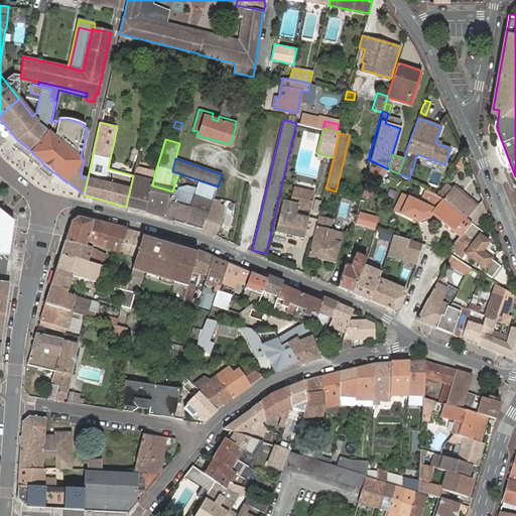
[(133,175),(126,207),(144,212),(152,185),(155,172),(135,167),(133,175)]
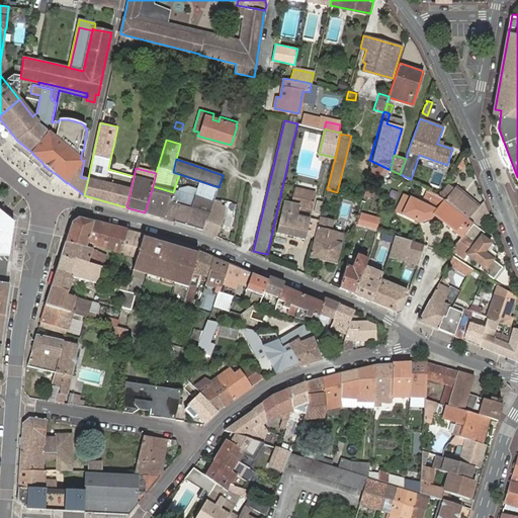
[(153,186),(145,212),(150,213),(164,219),(174,221),(179,204),(170,201),(173,192),(153,186)]
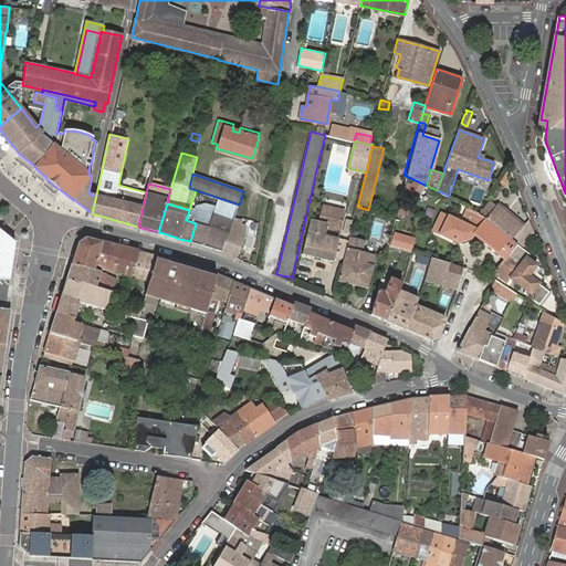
[(496,205),(486,218),(512,239),(523,226),(496,205)]
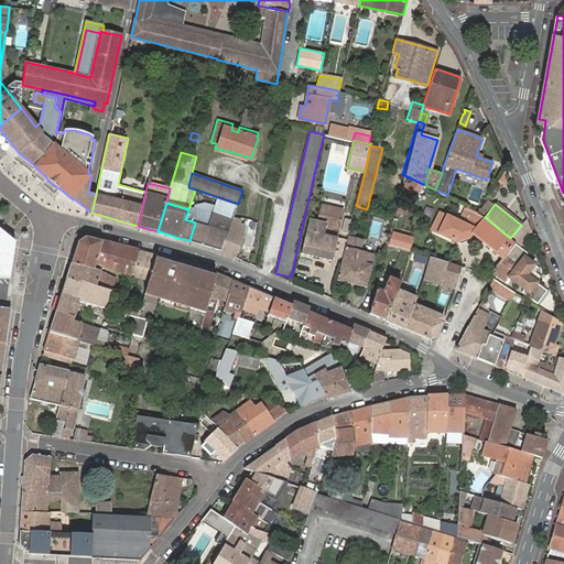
[(332,260),(339,229),(345,210),(321,205),(316,223),(308,220),(301,252),(332,260)]
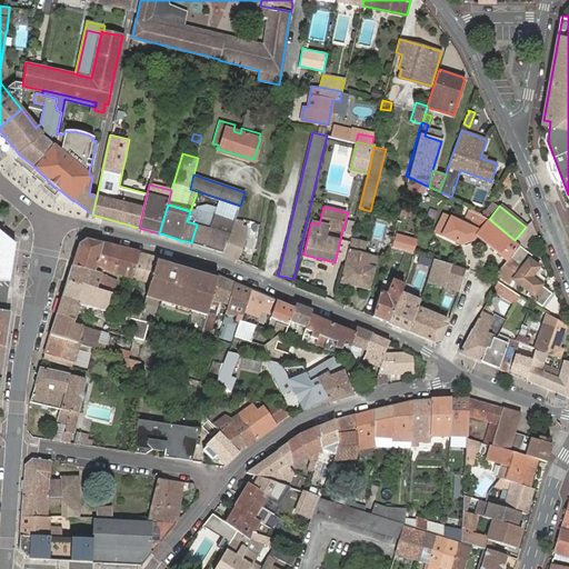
[(209,228),(229,235),(235,221),(219,217),(221,212),(216,210),(209,228)]
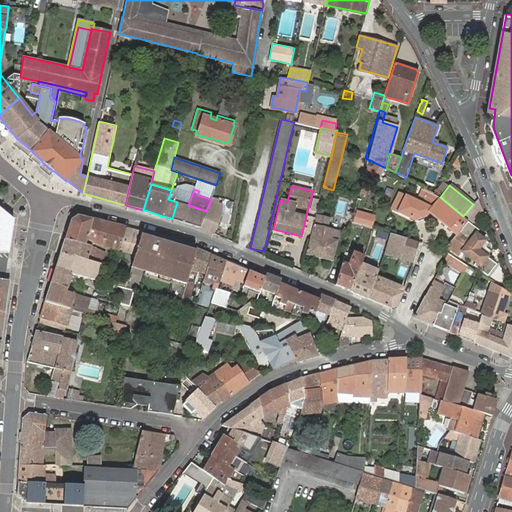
[(440,197),(434,193),(428,189),(424,195),(428,198),(425,203),(419,200),(407,194),(399,210),(416,218),(418,215),(423,213),(426,216),(429,210),(457,233),(458,232),(467,220),(463,216),(440,197)]
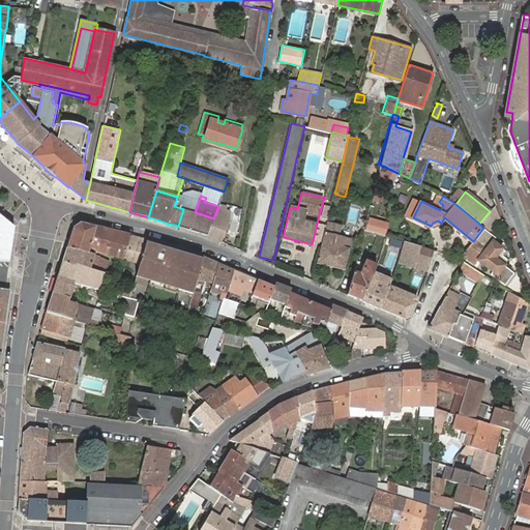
[(219,202),(206,198),(204,202),(218,206),(219,204),(219,202)]
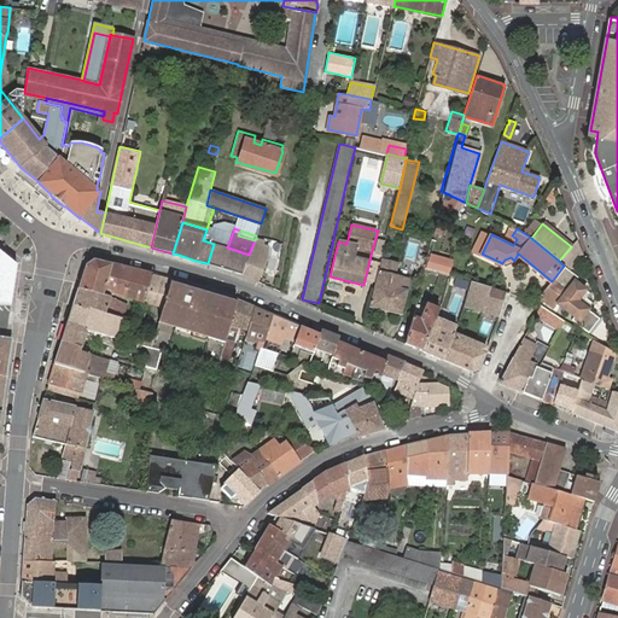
[(473,250),(482,254),(491,234),(483,231),(473,250)]
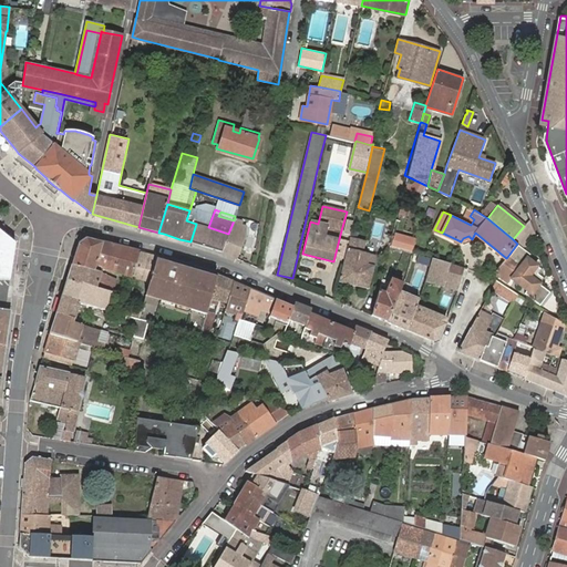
[(470,216),(464,222),(471,225),(474,219),(470,216)]
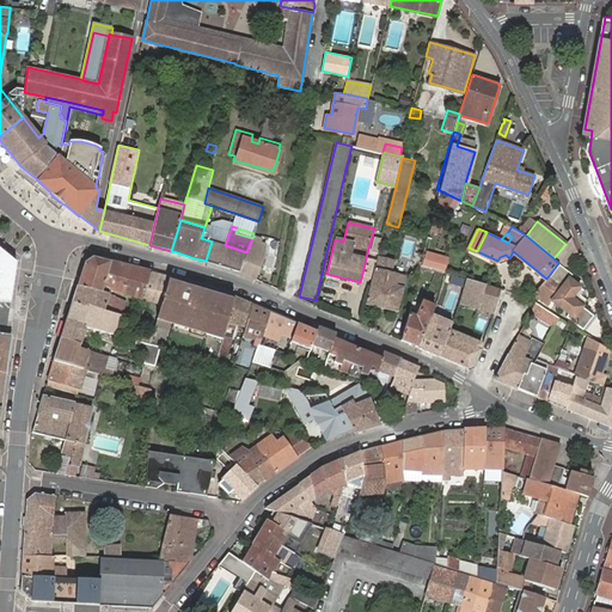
[(246,252),(239,273),(257,279),(265,257),(265,244),(261,242),(262,238),(254,236),(252,238),(246,252)]
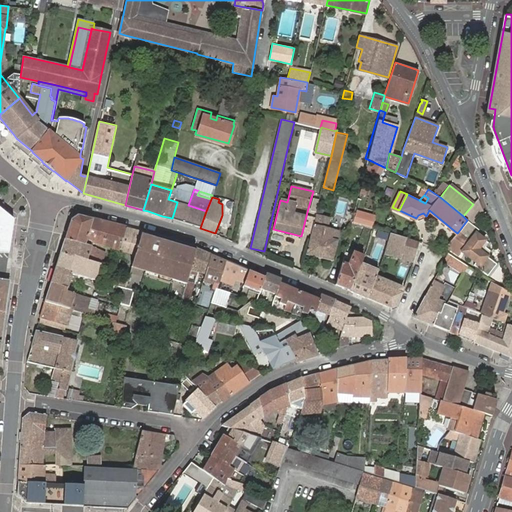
[(484,210),(479,197),(473,204),(463,216),(467,220),(471,223),(484,210)]
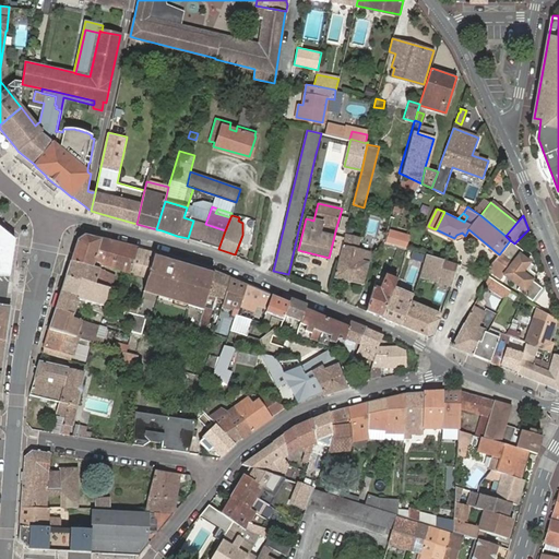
[(193,221),(188,238),(218,249),(225,230),(205,224),(193,221)]
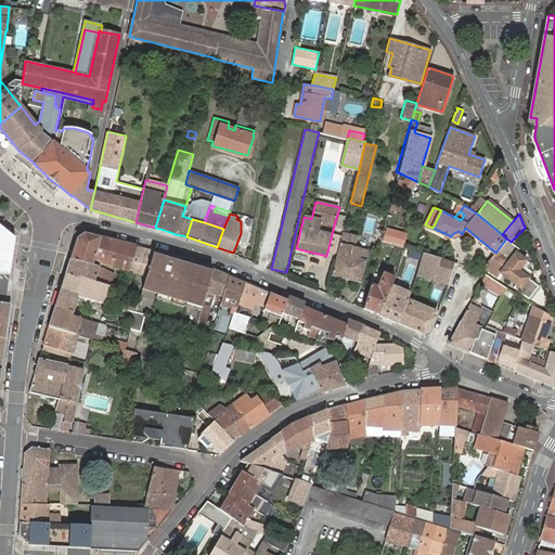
[(0,272),(10,273),(15,239),(0,226),(0,272)]
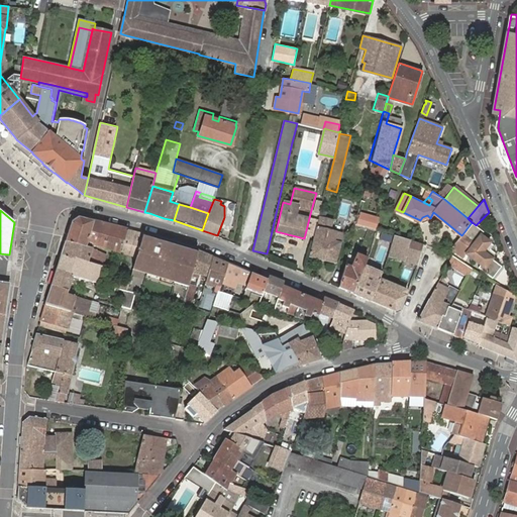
[(334,220),(320,216),(318,225),(309,255),(337,264),(343,244),(341,243),(344,231),(332,228),(334,220)]
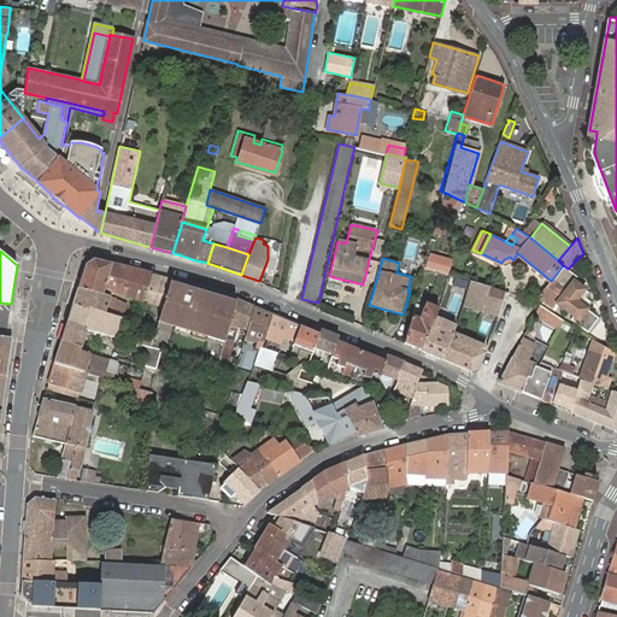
[(432,258),(429,270),(451,275),(452,276),(454,264),(432,258)]
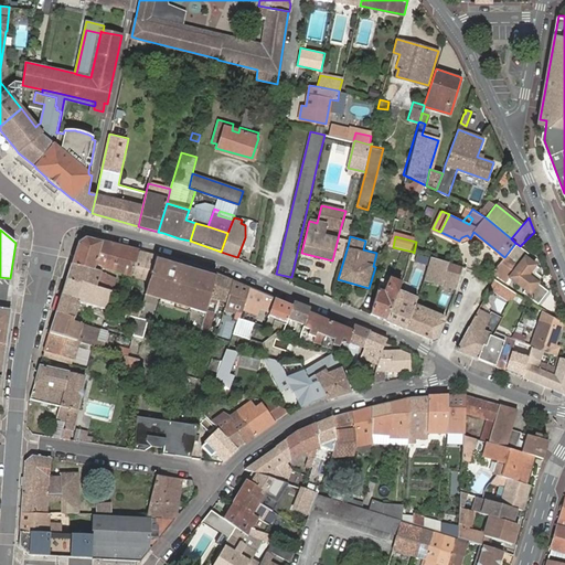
[(75,257),(72,264),(95,270),(96,265),(102,242),(86,237),(80,242),(75,257)]
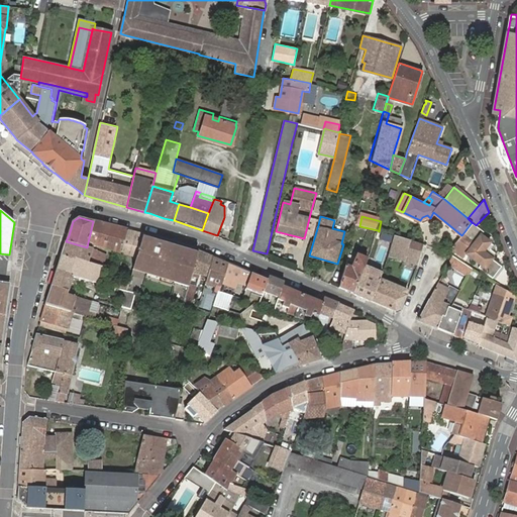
[(111,225),(93,221),(88,242),(104,247),(111,225)]
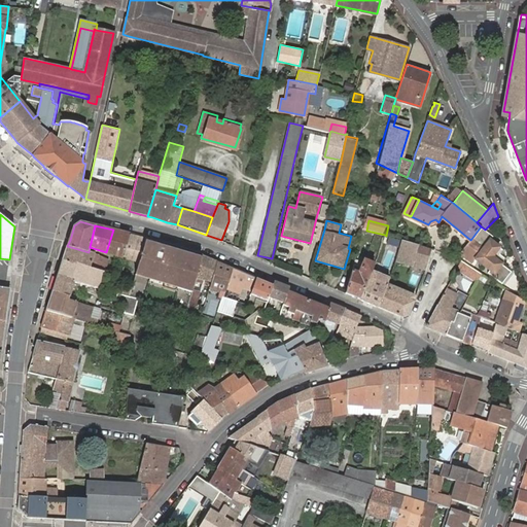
[(130,234),(113,230),(106,252),(114,254),(118,255),(124,257),(130,234)]
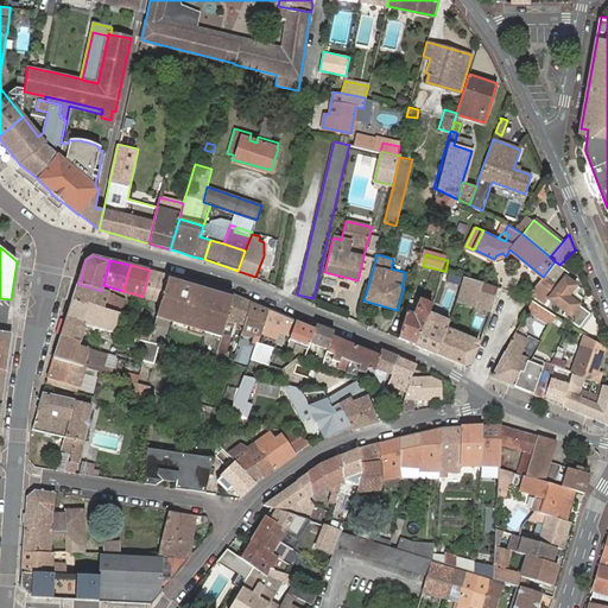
[(168,276),(150,270),(143,297),(160,303),(168,276)]
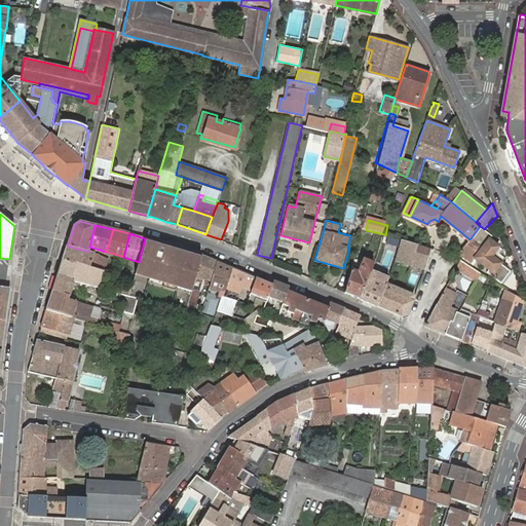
[(159,241),(145,238),(139,262),(138,266),(130,292),(133,293),(132,296),(139,297),(147,299),(187,309),(189,301),(193,288),(194,280),(201,255),(199,254),(165,243),(159,241)]
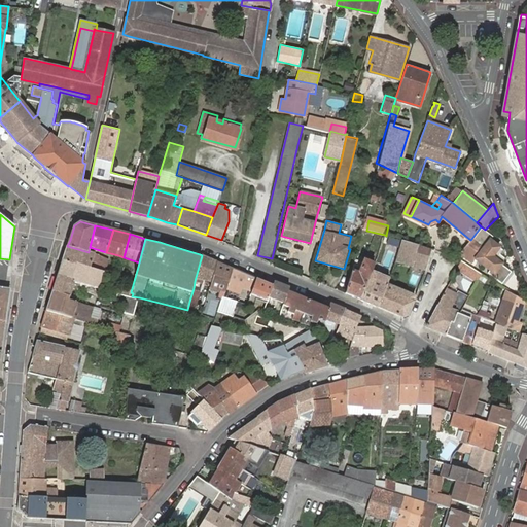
[(471,239),(470,240),(466,245),(459,253),(464,256),(471,261),(476,256),(494,272),(500,264),(494,258),(496,255),(494,253),(499,247),(489,239),(485,244),(484,243),(483,244),(484,246),(483,247),(471,239)]
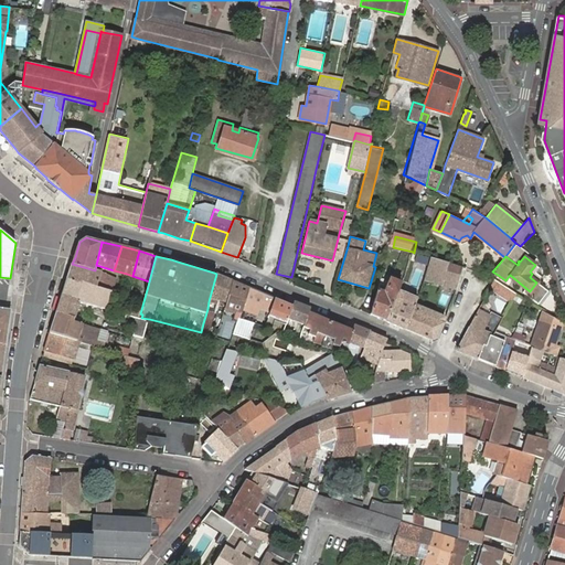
[(456,289),(462,267),(449,263),(430,257),(424,280),(428,281),(445,286),(456,289)]
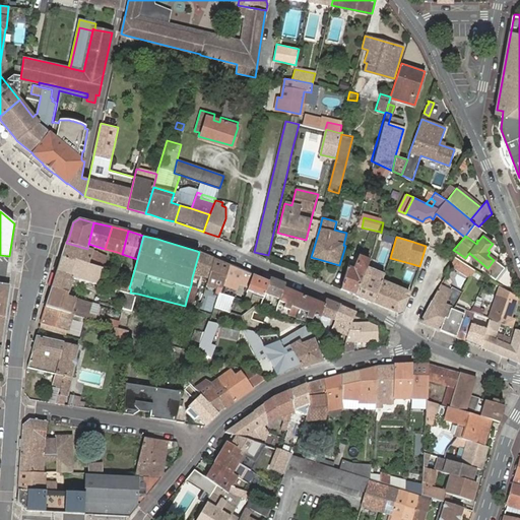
[(87,249),(66,243),(62,256),(102,268),(104,269),(108,257),(95,251),(87,249)]
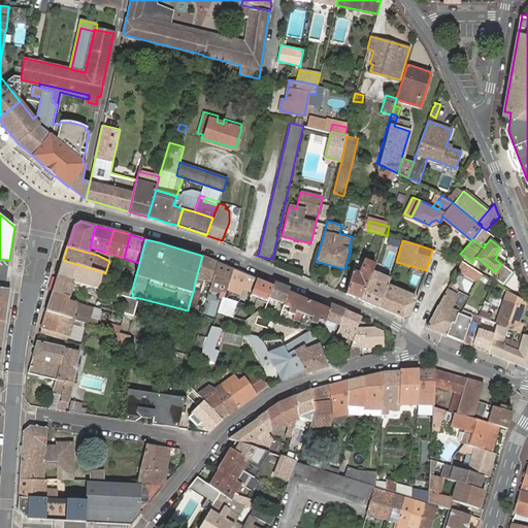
[(218,262),(202,256),(195,282),(200,284),(202,276),(212,281),(218,262)]
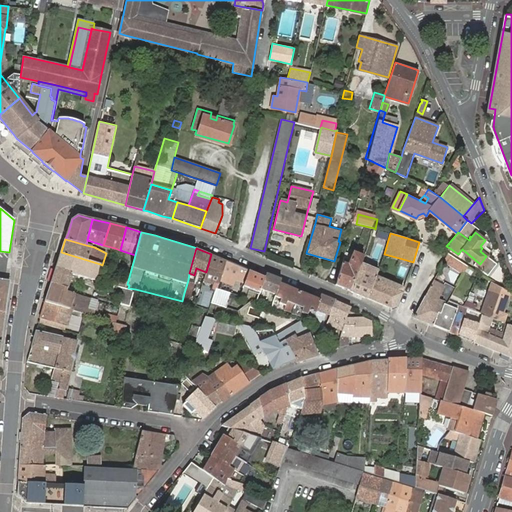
[(100,264),(61,252),(56,268),(72,273),(96,280),(99,271),(100,264)]
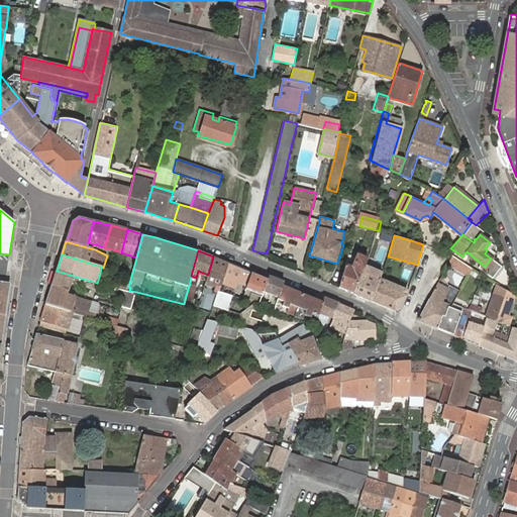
[(344,274),(340,288),(353,293),(365,265),(368,259),(358,254),(354,262),(348,259),(344,274)]
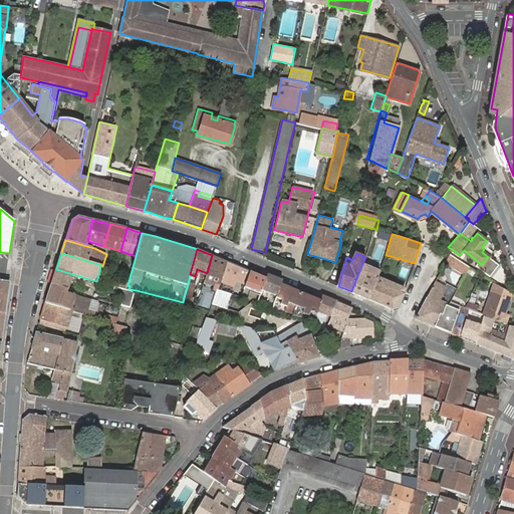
[(212,254),(212,255),(207,273),(205,279),(217,283),(216,286),(220,288),(221,284),(227,261),(227,259),(212,254)]
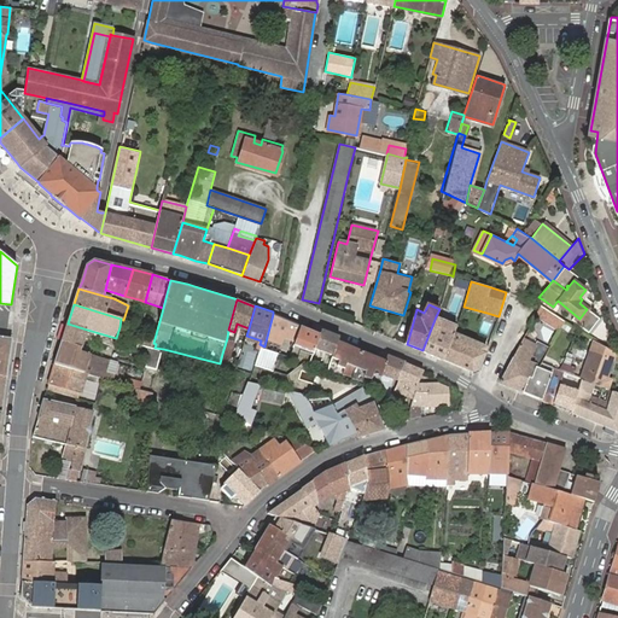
[(547,322),(548,320),(553,313),(542,305),(536,315),(547,322)]
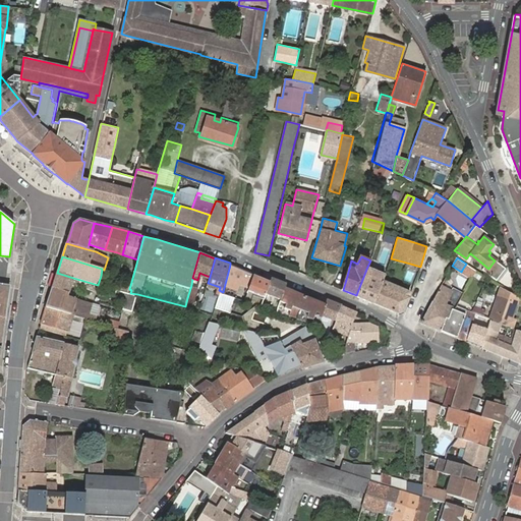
[(462,270),(471,277),(475,271),(466,264),(462,270)]
